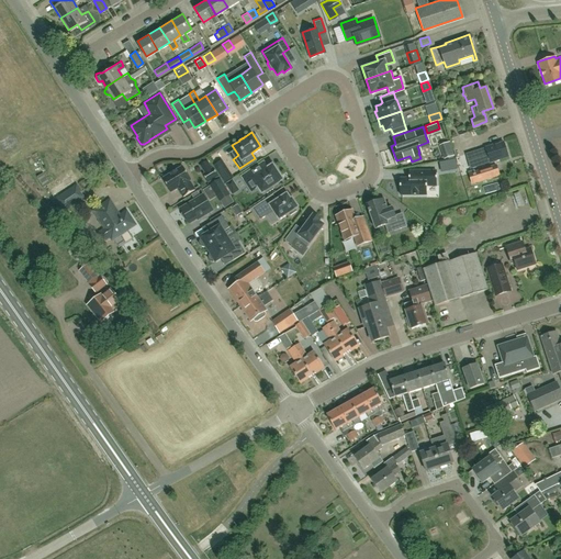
[(491,161),(508,155),(503,140),(470,151),(473,158),(487,154),(491,161)]
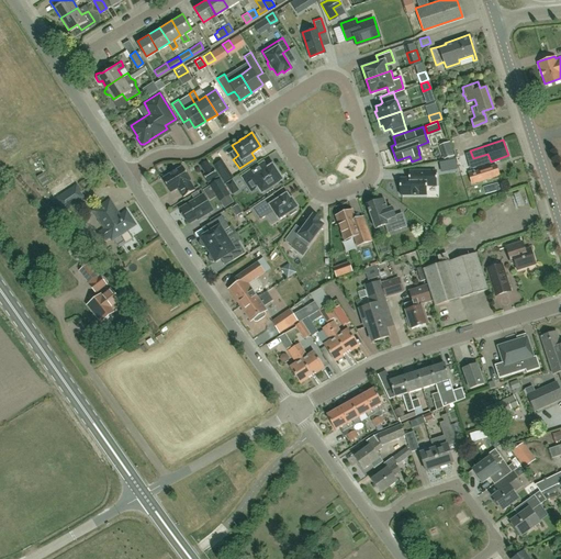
[(455,155),(444,158),(446,167),(457,165),(455,155)]
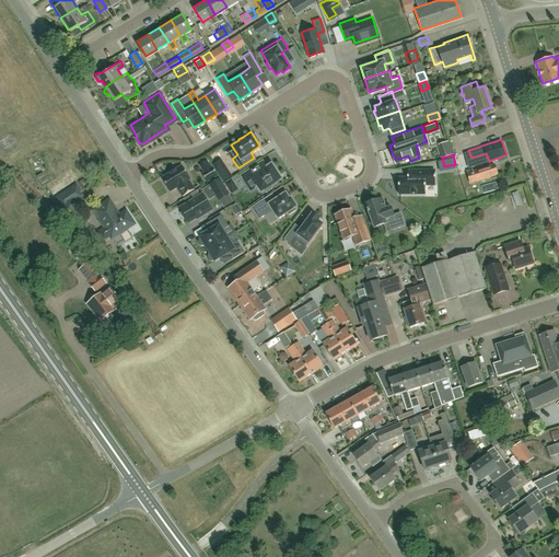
[(249,188),(256,184),(260,190),(263,188),(264,190),(271,186),(270,184),(280,177),(277,172),(278,170),(274,163),(271,164),(270,162),(266,165),(261,159),(240,173),(249,188)]
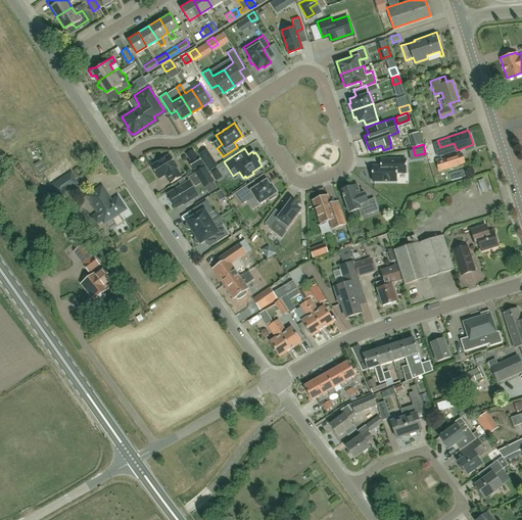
[(438,170),(465,161),(461,151),(435,159),(438,170)]
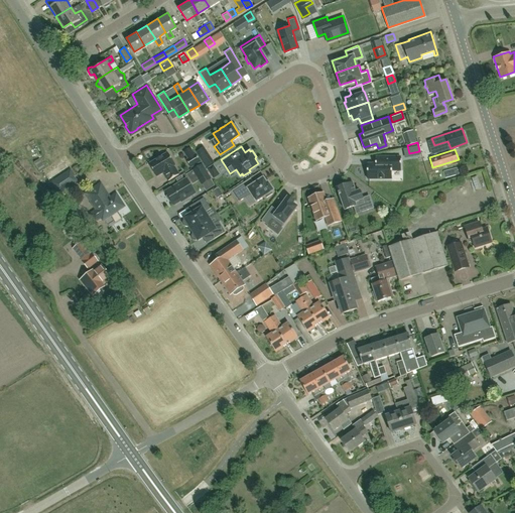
[(166,151),(147,162),(155,174),(162,170),(167,178),(177,172),(172,163),(173,163),(166,151)]
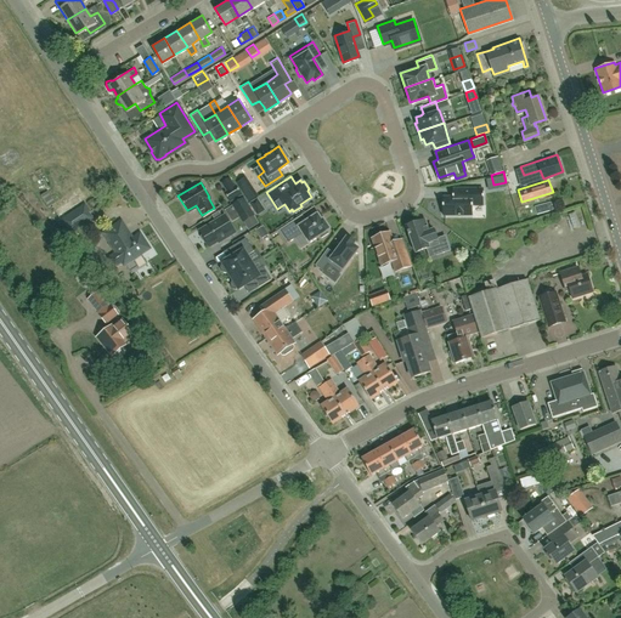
[(235,183),(224,191),(229,199),(240,192),(235,183)]
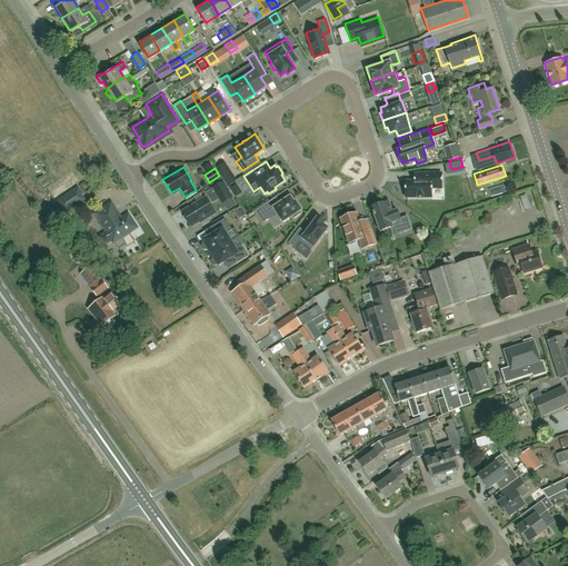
[(222,177),(226,182),(235,177),(231,171),(222,177)]
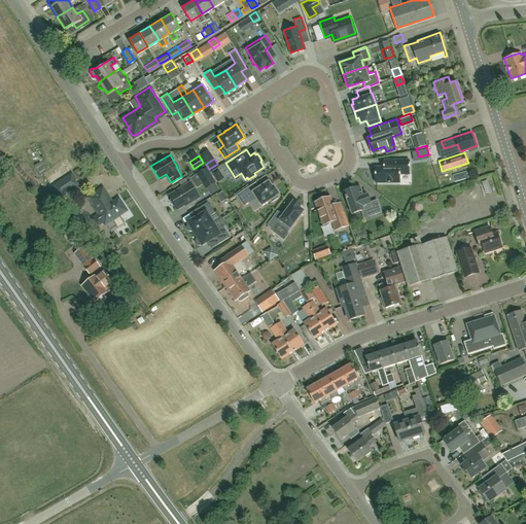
[(399,172),(409,172),(409,159),(394,159),(383,159),(383,166),(375,166),(375,180),(399,180),(399,172)]
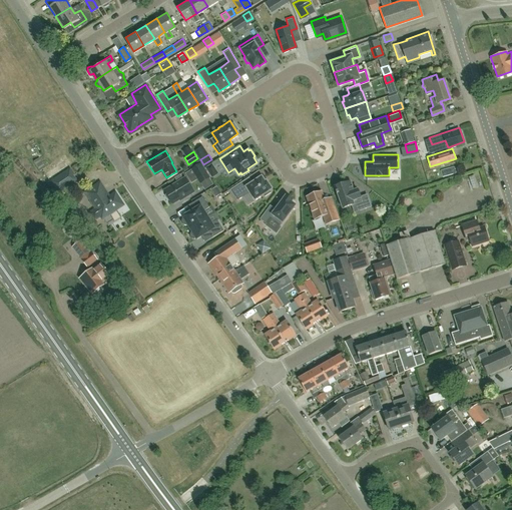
[(199,180),(208,175),(199,162),(191,167),(199,180)]
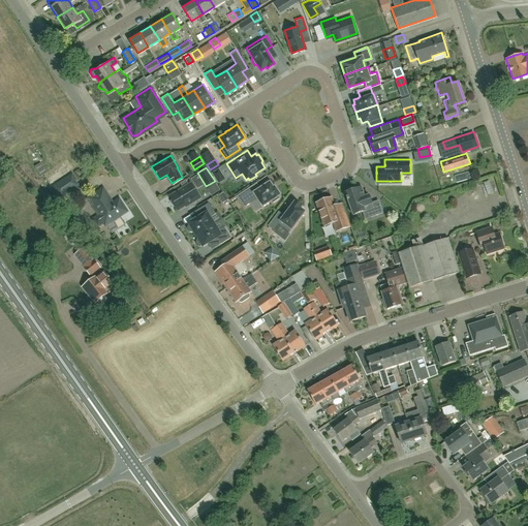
[(223,177),(217,167),(212,172),(218,181),(223,177)]
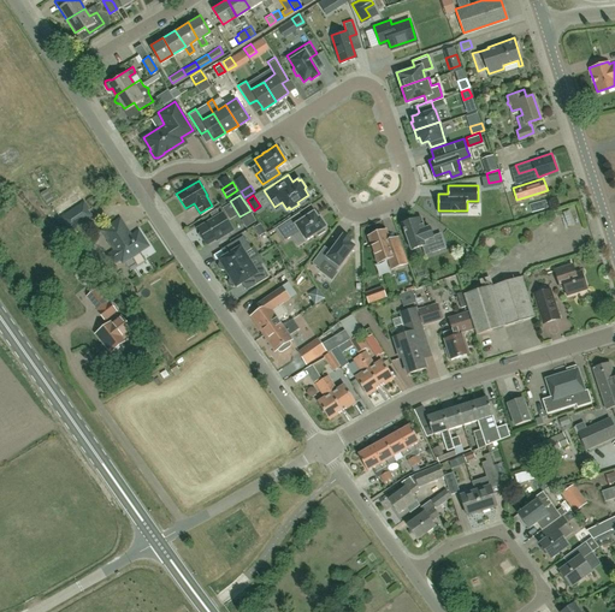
[(90,213),(87,207),(88,207),(83,198),(59,214),(64,221),(66,220),(70,226),(90,213)]
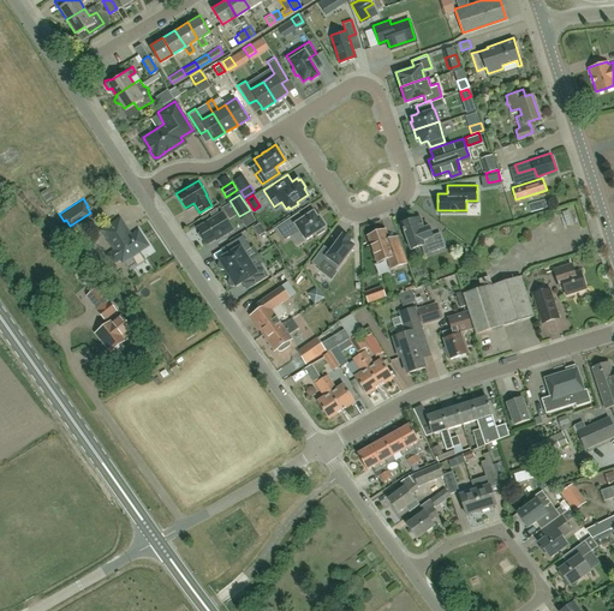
[(313,209),(302,216),(292,223),(287,217),(274,226),(284,238),(298,228),(304,238),(315,231),(316,233),(325,228),(322,226),(325,225),(319,215),(317,216),(313,209)]
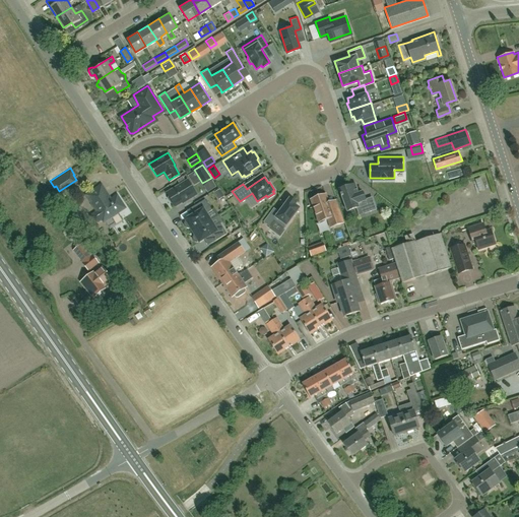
[(173,201),(174,204),(181,200),(182,201),(195,192),(187,179),(166,191),(168,194),(168,196),(171,201),(173,201)]
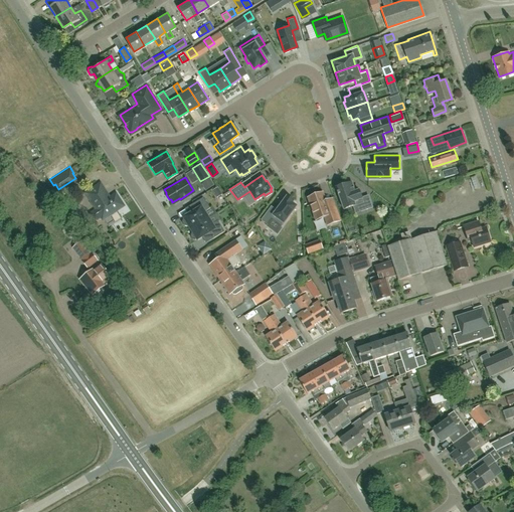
[(467,177),(468,188),(482,187),(482,177),(467,177)]
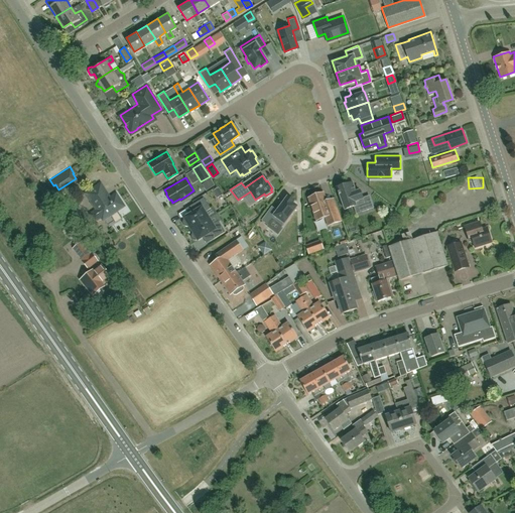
[(339,193),(343,206),(344,208),(358,203),(361,210),(372,206),(368,194),(362,197),(359,188),(355,190),(352,180),(345,183),(345,181),(338,183),(339,185),(337,186),(338,191),(338,194),(339,193)]
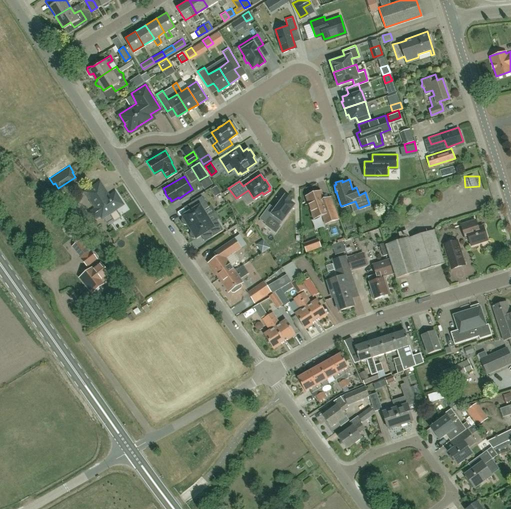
[(104,188),(99,180),(85,190),(96,206),(90,210),(94,216),(100,212),(102,215),(122,202),(114,191),(107,195),(103,189),(104,188)]
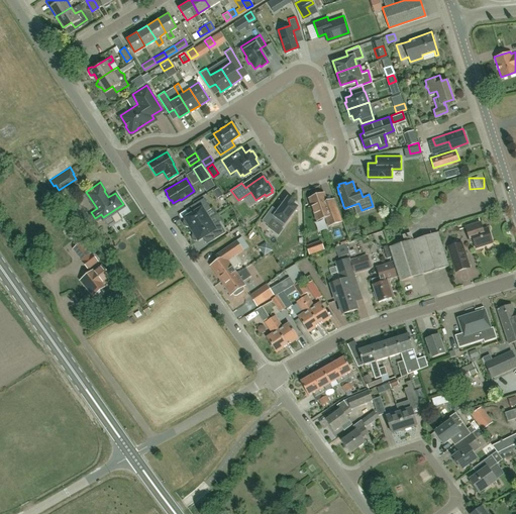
[(332,198),(325,200),(322,192),(309,197),(317,218),(325,215),(328,223),(340,219),(332,198)]
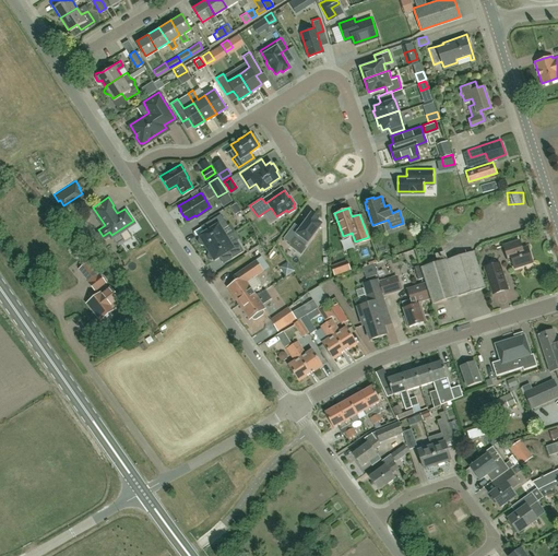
[(204,243),(206,246),(225,235),(221,228),(227,224),(220,212),(208,220),(212,226),(199,234),(199,235),(198,236),(197,238),(198,241),(199,243),(202,244),(204,243)]
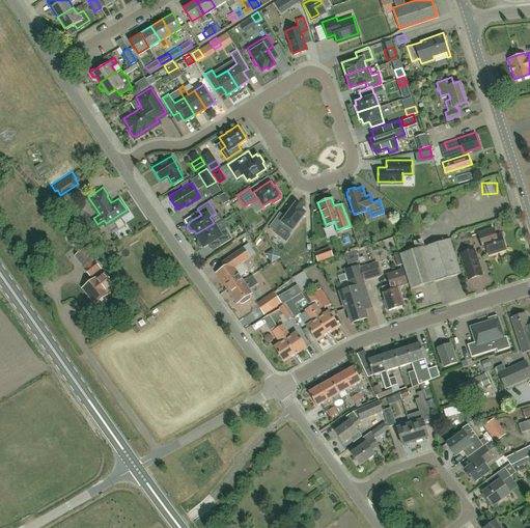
[(289,231),(305,211),(300,207),(302,205),(295,201),(284,215),(279,211),(268,225),(275,229),(279,224),(289,231)]
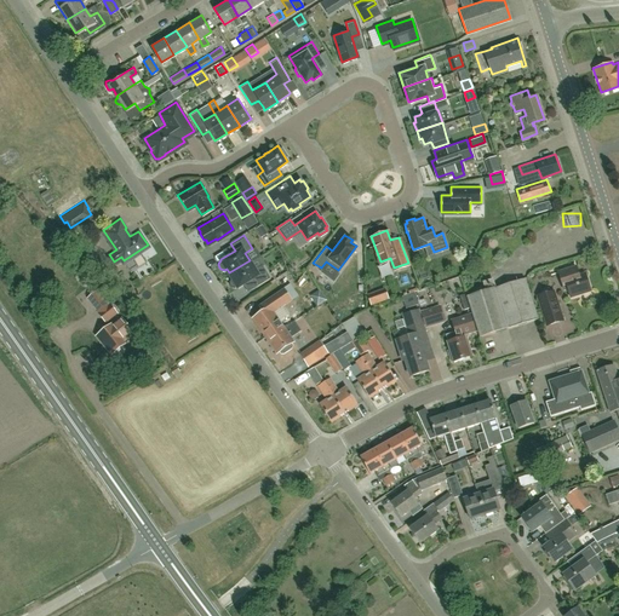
[(274,247),(269,252),(276,259),(281,255),(274,247)]
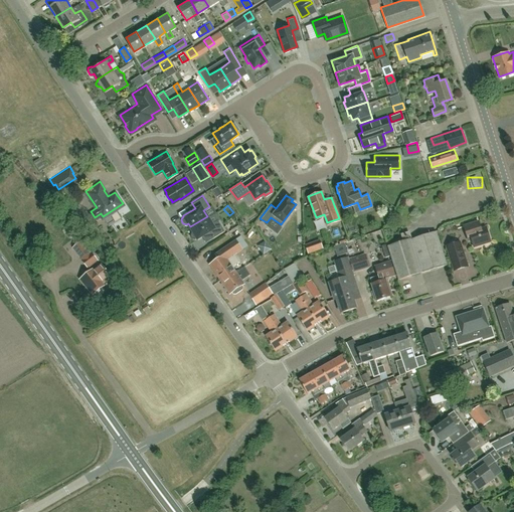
[(207,216),(190,226),(192,229),(190,231),(190,233),(190,235),(192,237),(194,237),(196,237),(197,237),(208,230),(212,236),(223,229),(216,218),(211,222),(207,216)]
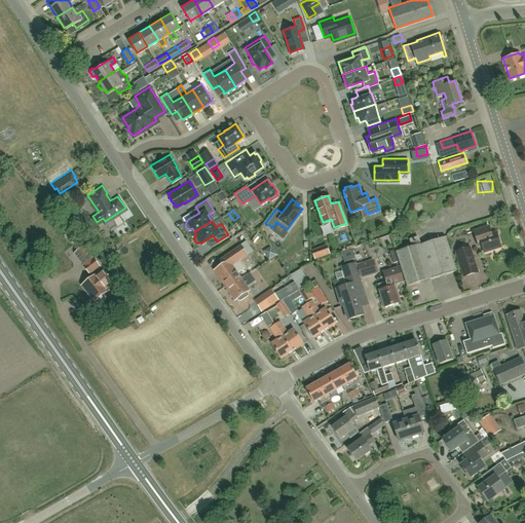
[(483,251),(500,246),(495,230),(490,232),(487,225),(473,229),(478,245),(481,244),(483,251)]
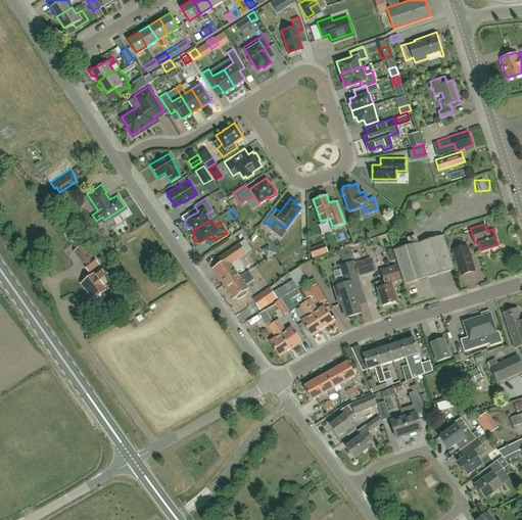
[(442,234),(417,241),(415,234),(407,237),(410,243),(393,248),(404,282),(453,268),(442,234)]
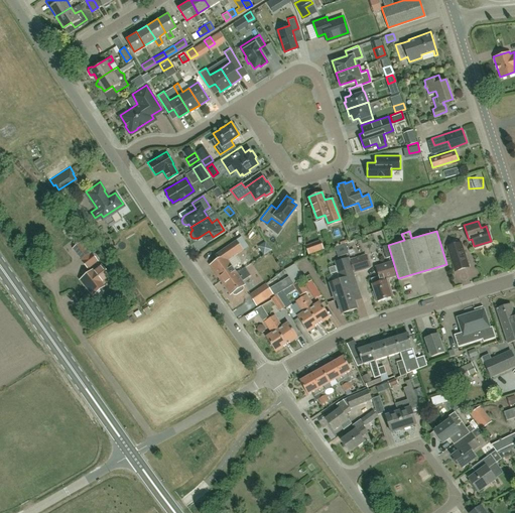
[(242,248),(235,238),(214,252),(218,258),(210,263),(220,278),(234,269),(227,259),(242,248)]
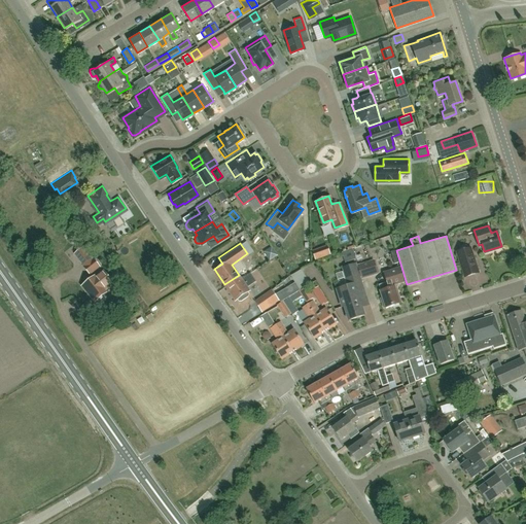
[(351,246),(345,248),(347,257),(354,255),(351,246)]
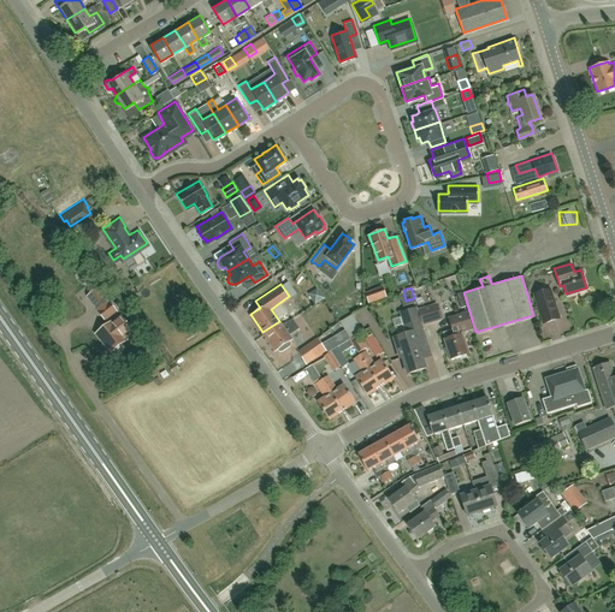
[(543,321),(559,316),(549,287),(533,293),(543,321)]
